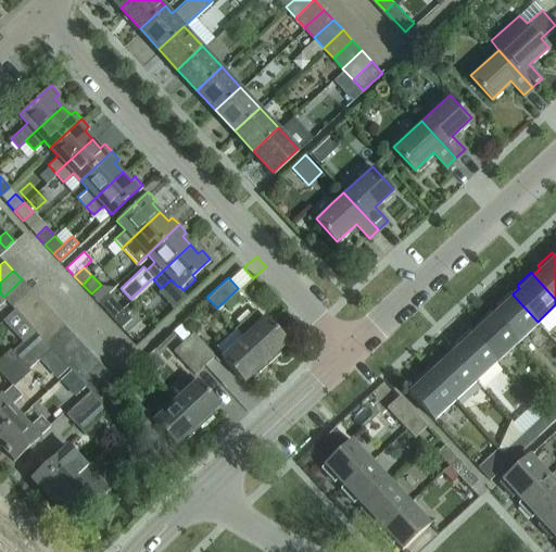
[(11,305),(30,288),(22,279),(3,297),(11,305)]
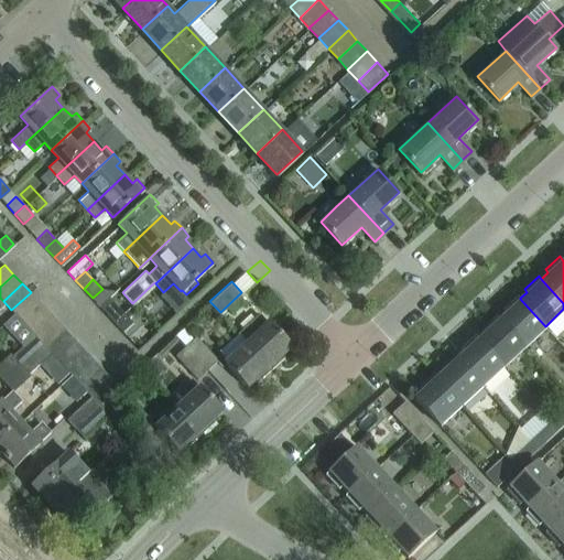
[(20,320),(39,302),(31,292),(11,310),(20,320)]
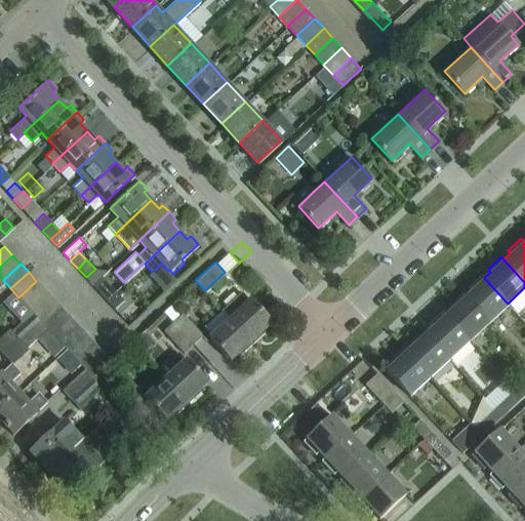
[(484,278),(484,277),(482,275),(469,287),(471,289),(465,295),(488,322),(508,304),(484,278)]
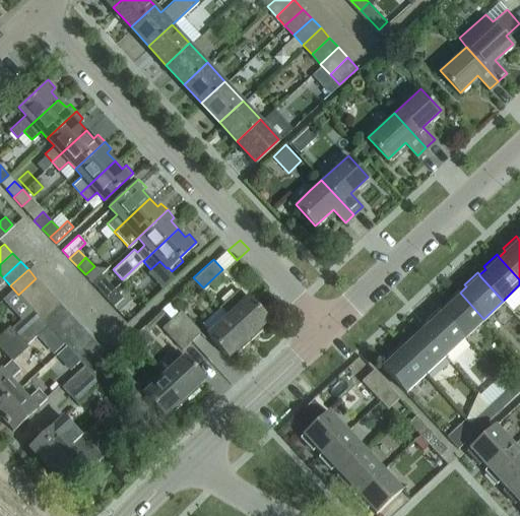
[(26,303),(44,286),(36,278),(18,295),(26,303)]
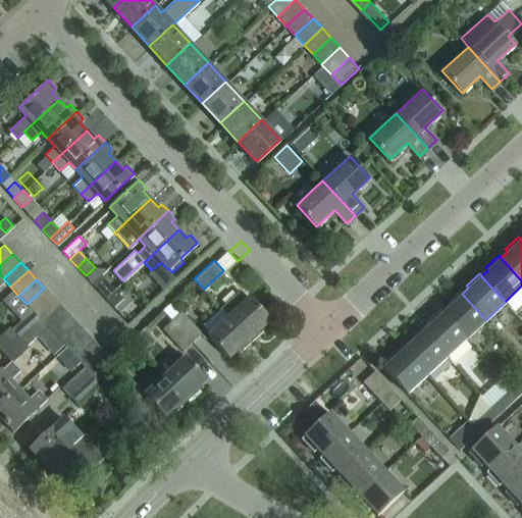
[(106,280),(98,289),(106,297),(115,289),(106,280)]
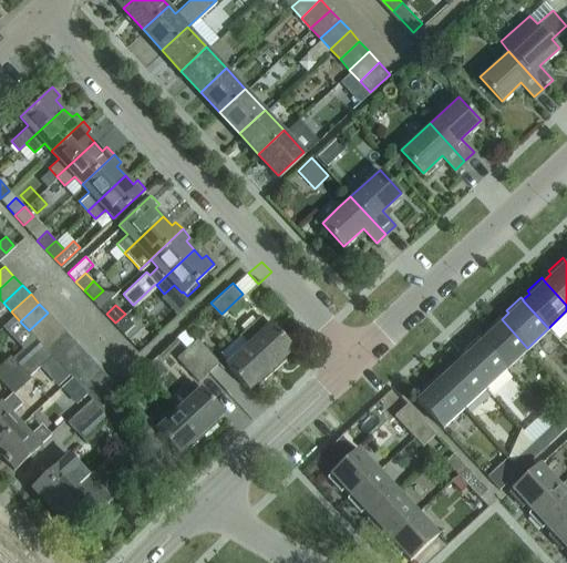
[(38,339),(57,321),(48,313),(29,330),(34,337),(38,339)]
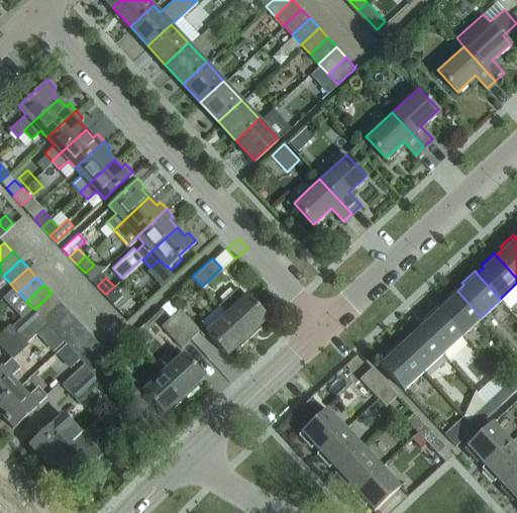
[(114,286),(105,294),(113,303),(122,295),(114,286)]
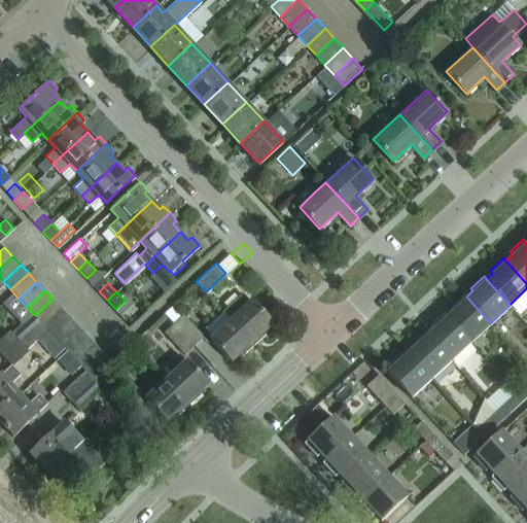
[(222,310),(251,342),(272,323),(250,300),(242,291),(222,310)]
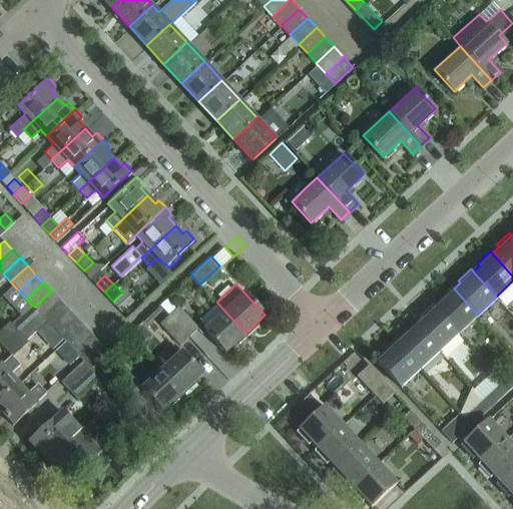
[(454,289),(452,286),(439,298),(441,301),(435,307),(434,307),(458,333),(477,315),(454,289)]
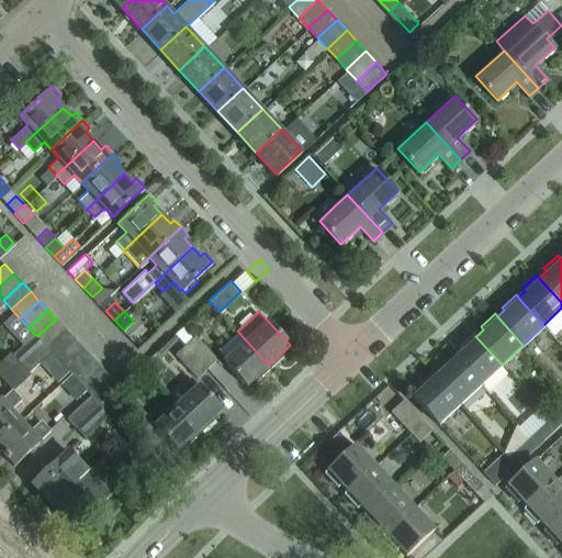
[(197,335),(206,324),(195,314),(186,325),(197,335)]
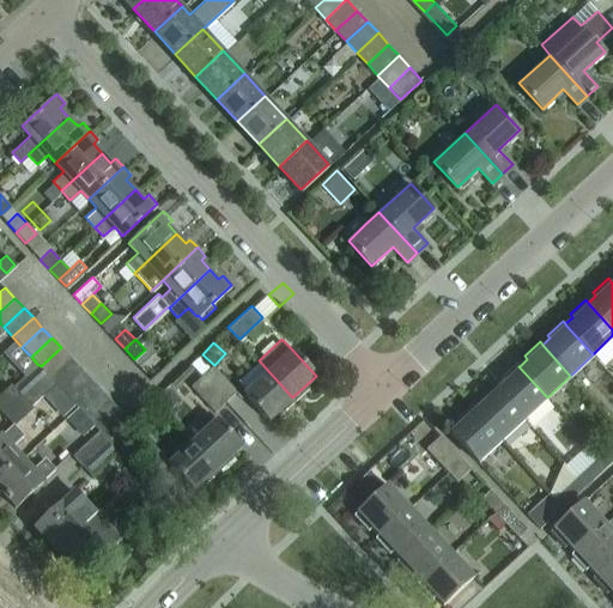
[(49,376),(70,357),(61,347),(41,366),(47,374),(49,376)]
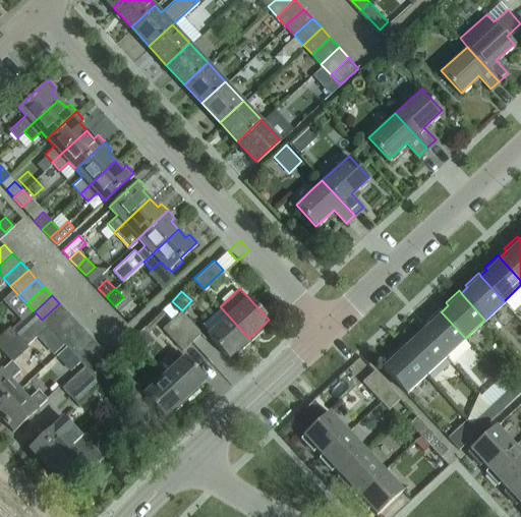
[(50,329),(67,312),(59,303),(42,320),(47,326),(50,329)]
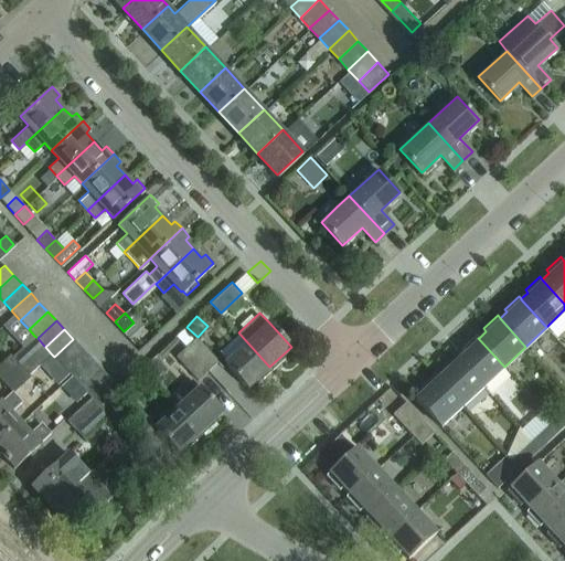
[(248,387),(269,367),(238,332),(220,349),(227,359),(225,361),(248,387)]
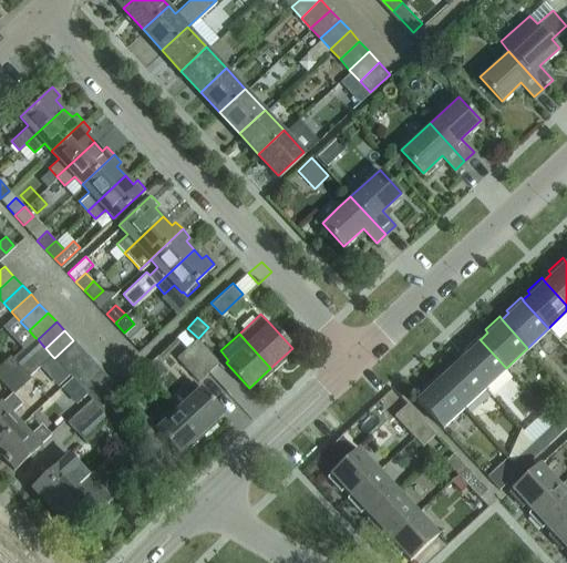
[(480,339),(481,339),(477,336),(464,349),(466,352),(460,358),(459,359),(485,387),(506,368),(480,339)]
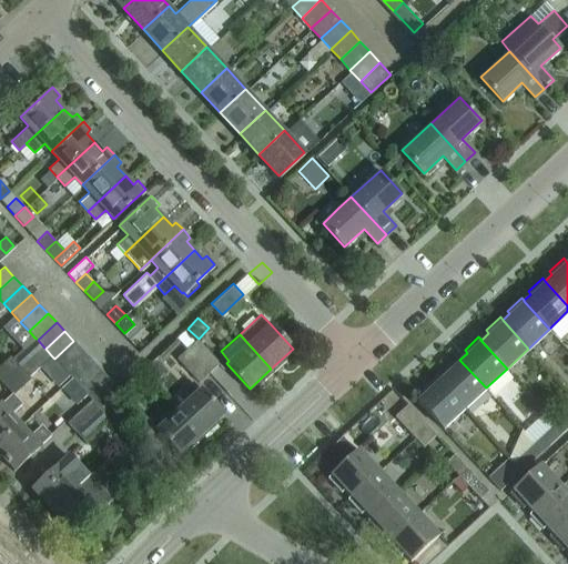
[(43,346),(38,340),(34,338),(11,360),(20,369),(43,346)]
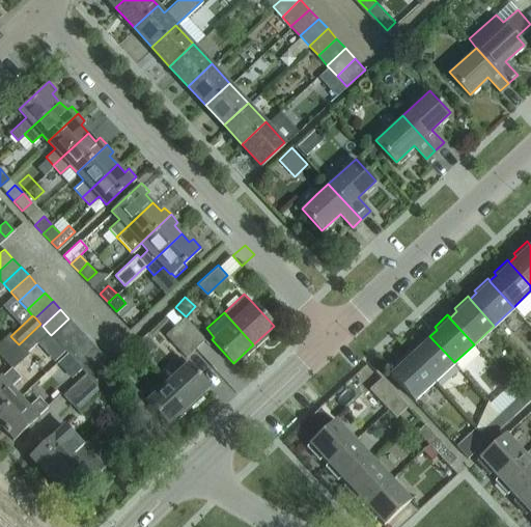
[(175,326),(196,347),(205,338),(185,316),(175,326)]
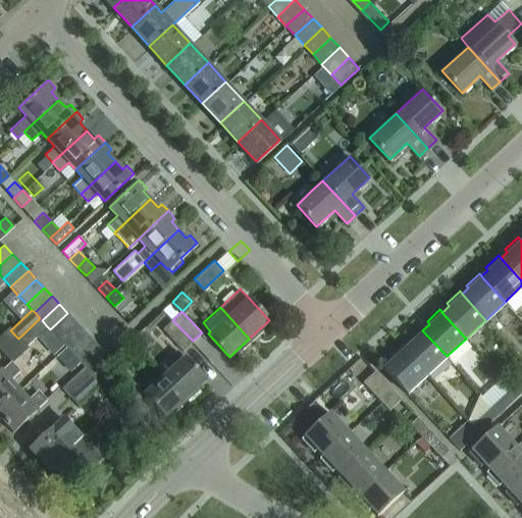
[(59,339),(76,322),(67,313),(50,329),(59,339)]
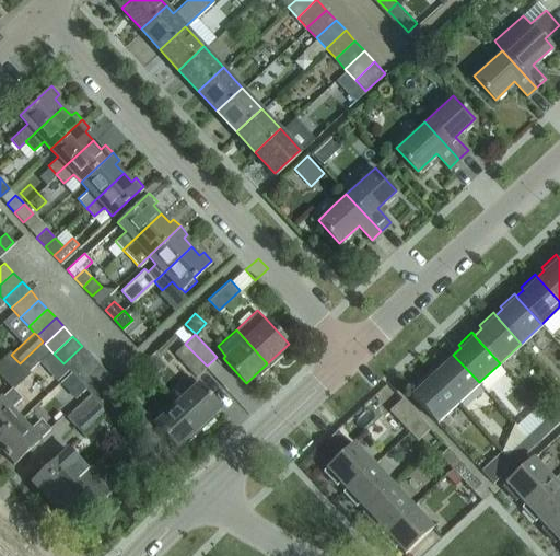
[(50,350),(45,344),(43,342),(20,363),(27,372),(50,350)]
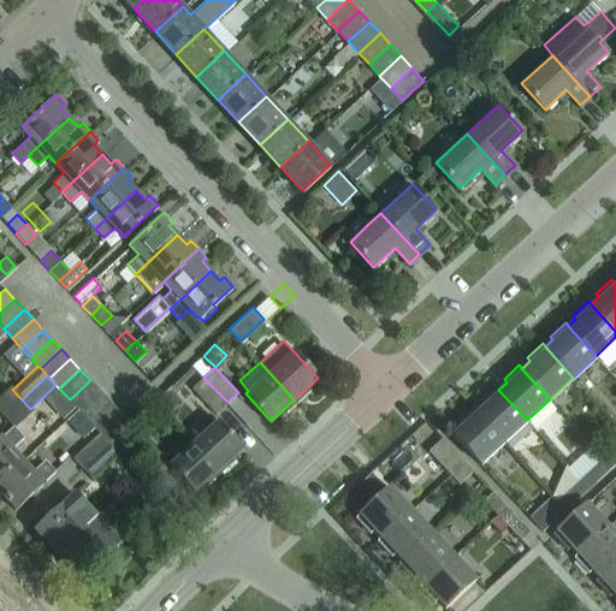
[(217,411),(227,402),(203,378),(194,387),(217,411)]
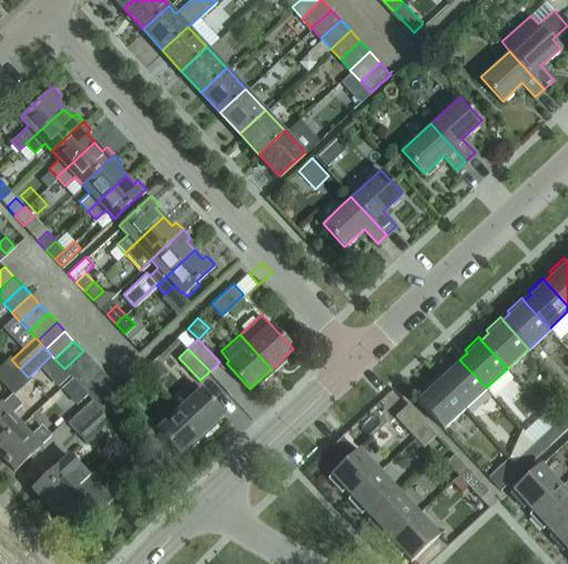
[(73,379),(92,361),(83,351),(64,369),(73,379)]
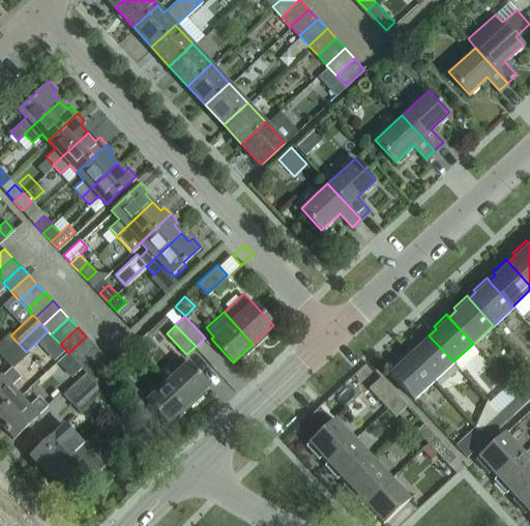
[(429,335),(430,334),(427,332),(414,345),(416,347),(410,353),(409,353),(434,380),(453,361),(429,335)]
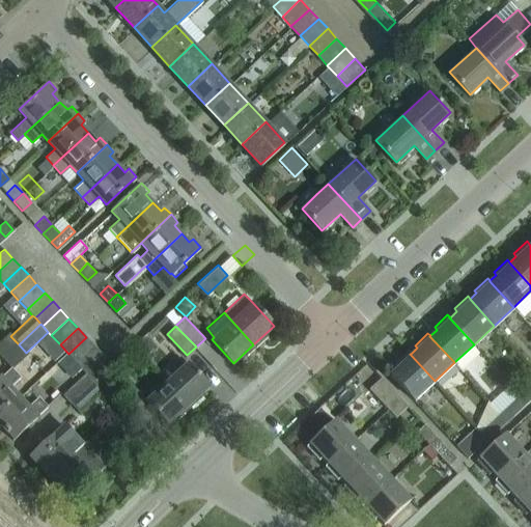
[(77,363),(94,347),(86,337),(68,354),(77,363)]
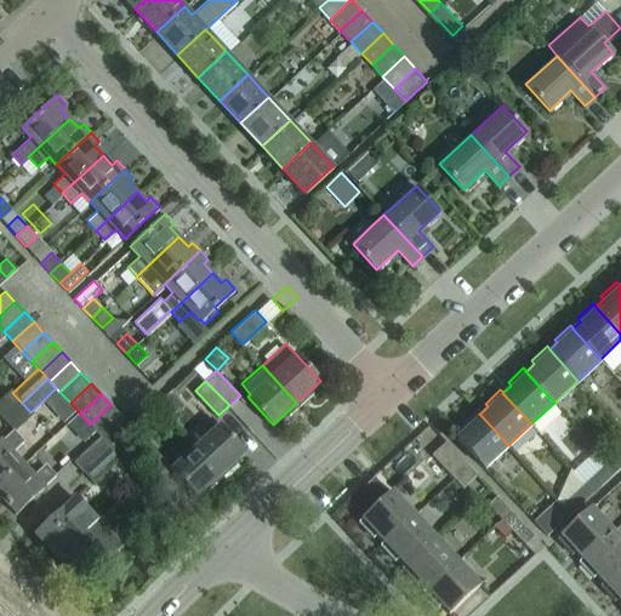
[(100,434),(120,415),(110,405),(90,425),(100,434)]
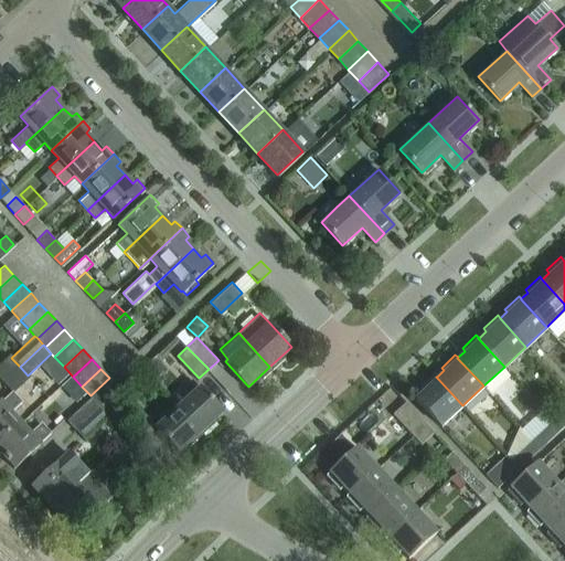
[(436,377),(437,377),(434,373),(420,387),(423,390),(415,398),(440,425),(462,405),(436,377)]
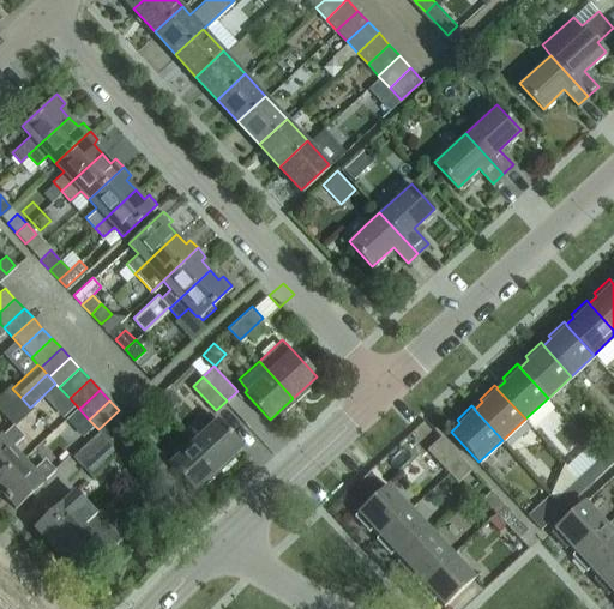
[(241,445),(217,418),(208,409),(197,418),(206,428),(193,440),(217,466),(241,445)]
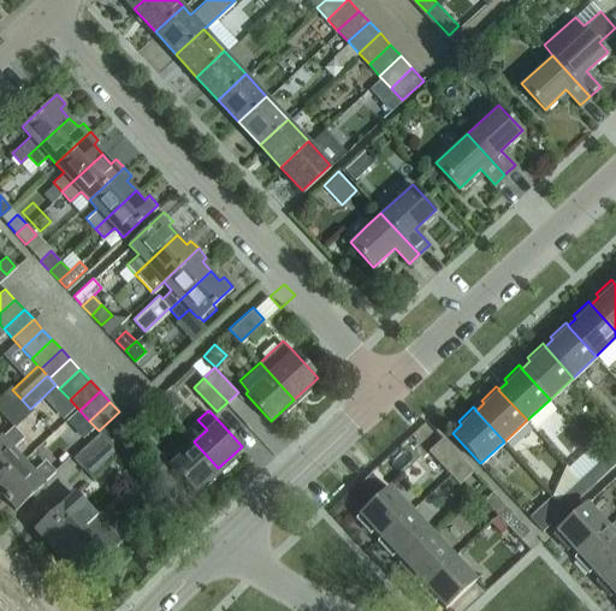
[(108,442),(129,422),(119,411),(99,431),(100,432),(108,442)]
